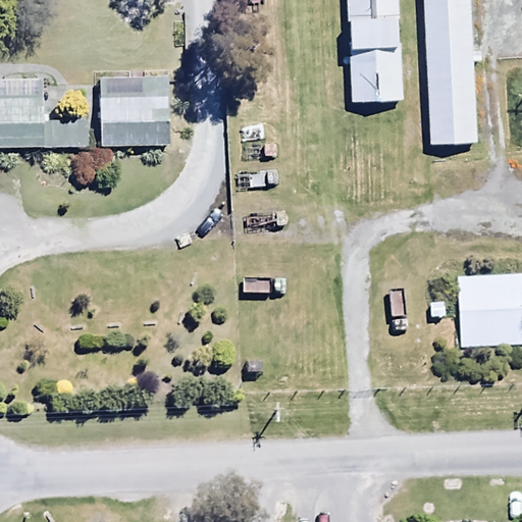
[(423,0),(430,145),(478,143),(471,0),(347,0),(349,21),(351,21),(352,102),(405,101),(402,43),(400,43),(399,0),(423,0)]
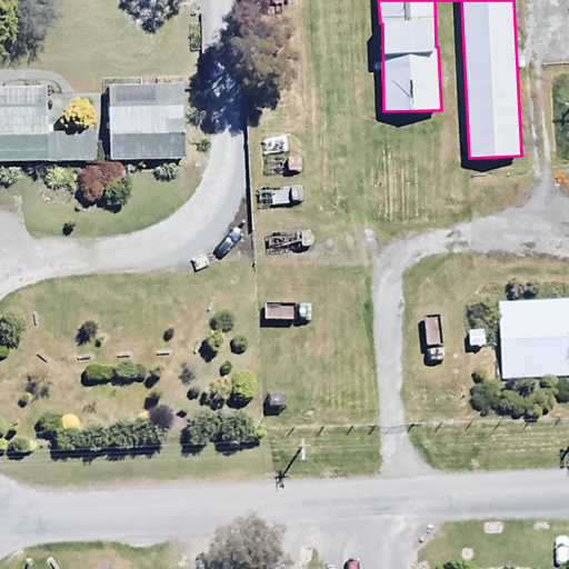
[(107,87),(108,162),(182,161),(181,86),(107,87)]
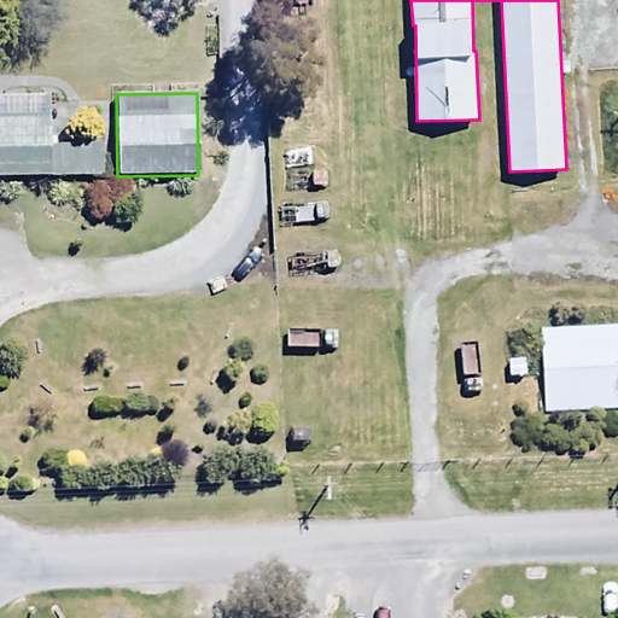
[(0,99),(0,176),(105,176),(105,144),(50,145),(50,99),(0,99)]
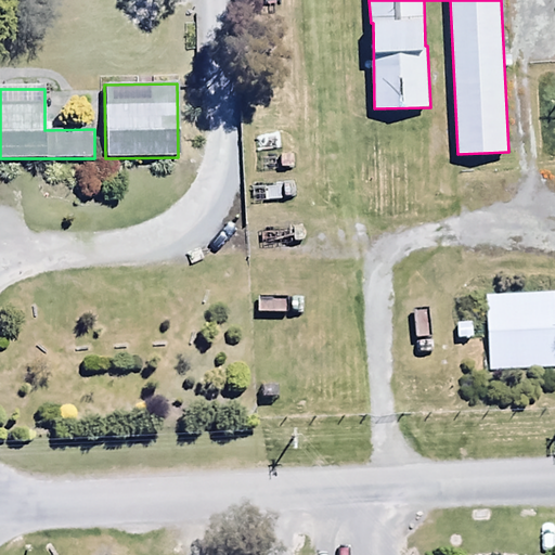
[(554,366),(554,289),(487,294),(490,370),(554,366)]
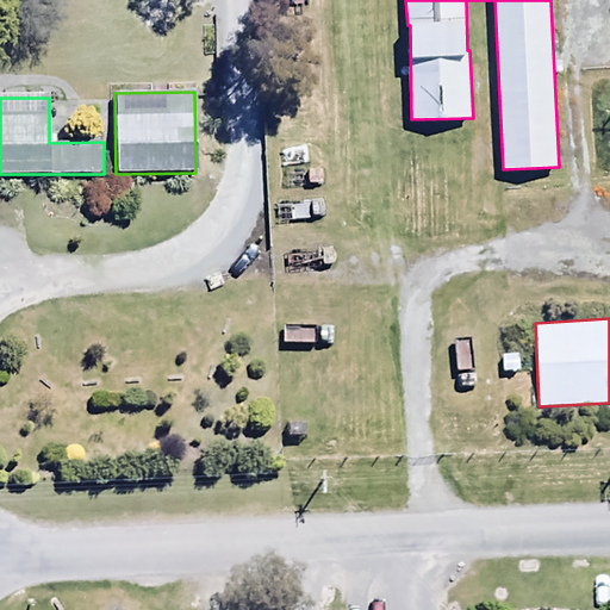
[(504,369),(522,369),(521,353),(503,353),(504,369)]
